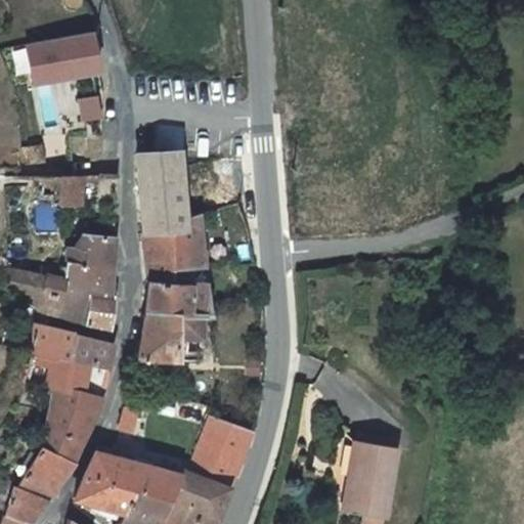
[(97,69),(90,32),(26,43),(33,81),(97,69)]
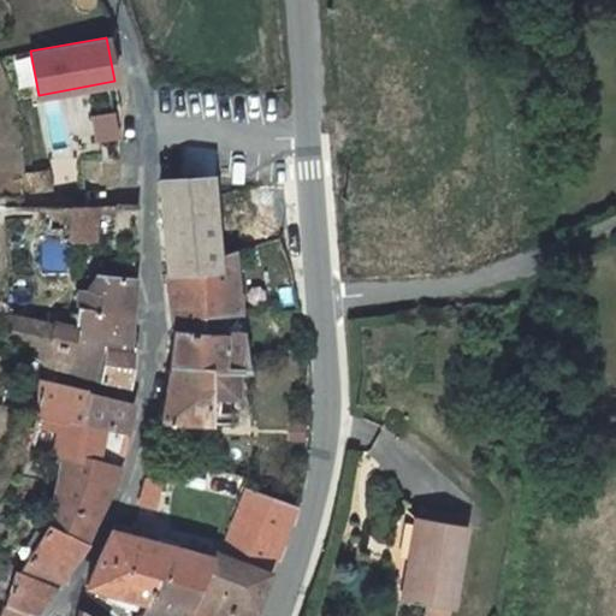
[(114,81),(39,95),(40,101),(116,88),(114,81)]
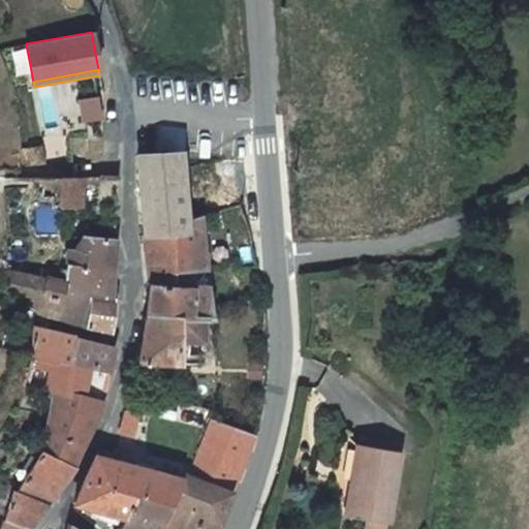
[(101,120),(97,97),(79,100),(83,123),(101,120)]
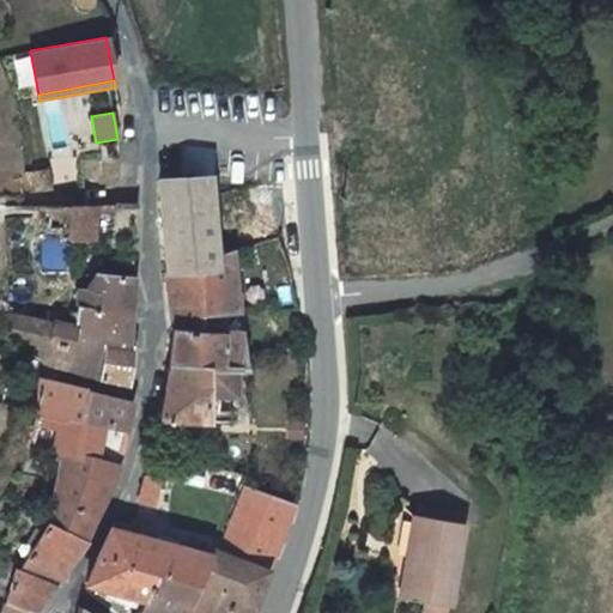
[(49,169),(26,173),(30,194),(53,189),(49,169)]
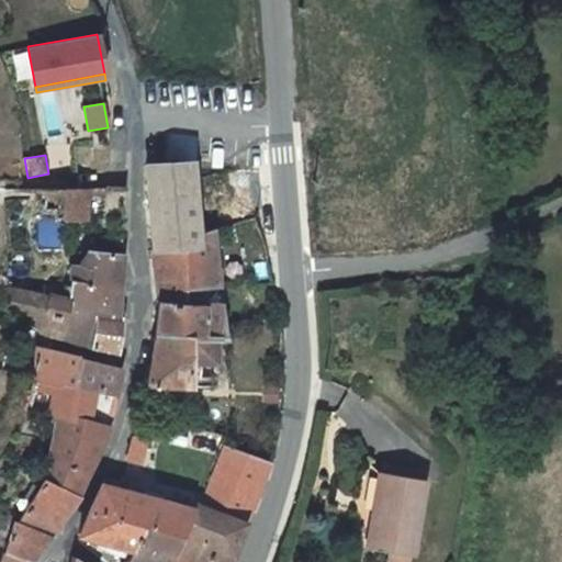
[(152,249),(197,245),(197,234),(192,180),(191,161),(146,165),(152,243),(152,249)]
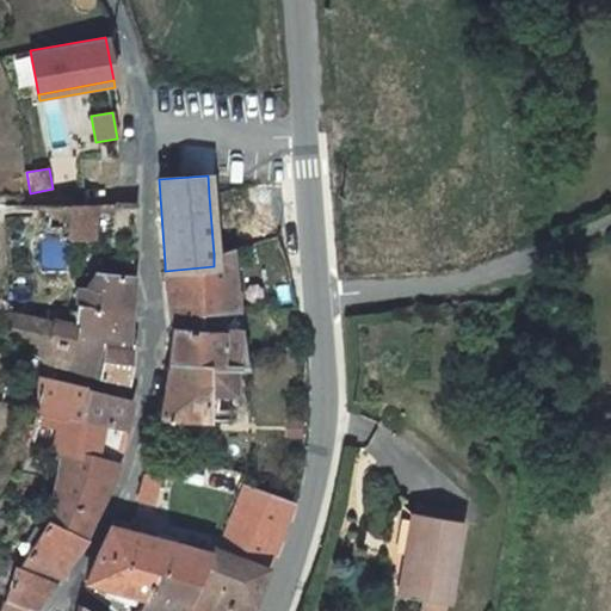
[(50,205),(50,227),(68,228),(69,204),(50,205)]
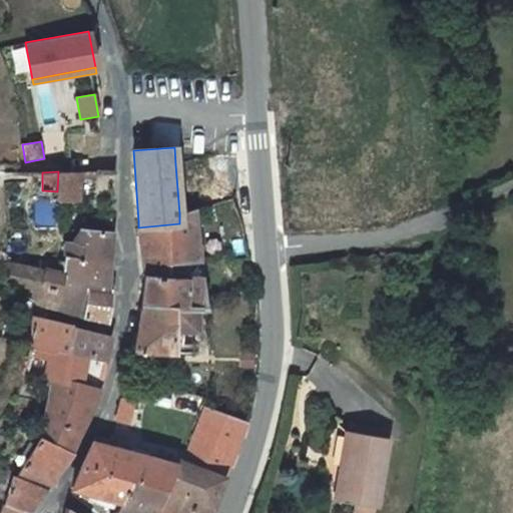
[(78,171),(58,171),(57,191),(57,200),(78,199),(78,171)]
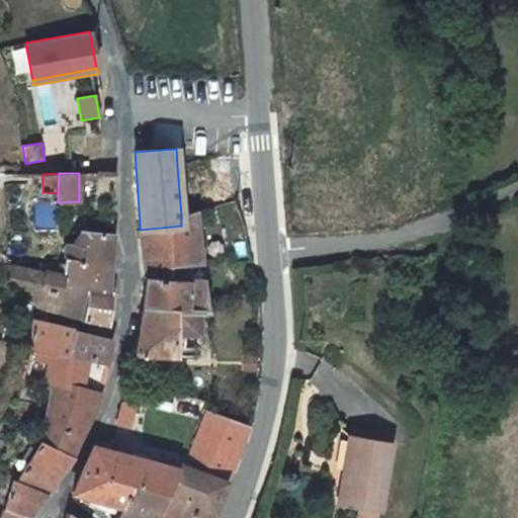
[(196,210),(181,216),(181,226),(140,230),(146,279),(171,280),(171,267),(202,264),(196,210)]
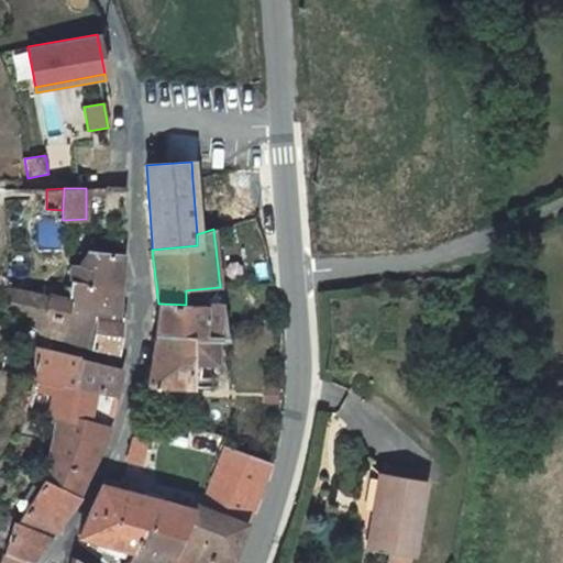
[(48,298),(43,333),(90,348),(96,318),(116,321),(121,254),(89,251),(89,254),(80,253),(79,265),(73,265),(68,301),(48,296),(48,298)]
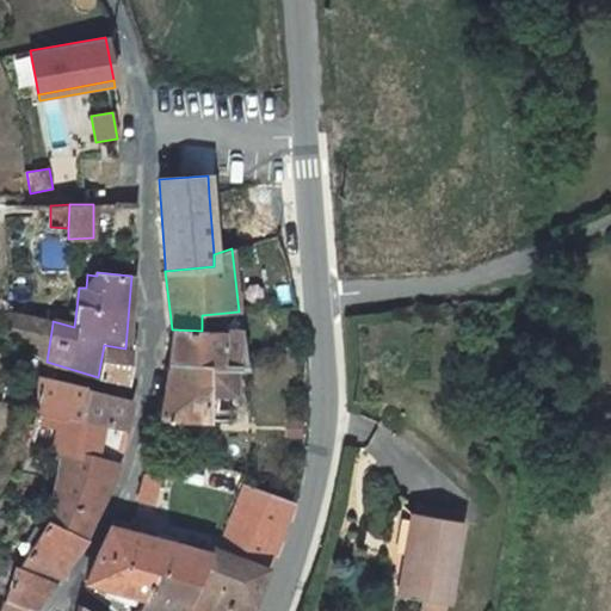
[(53,323),(10,314),(8,340),(26,345),(47,362),(53,323)]
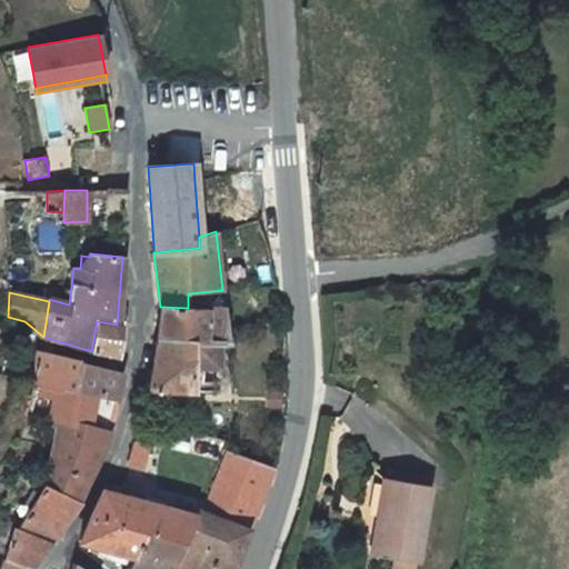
[(160,307),(156,338),(217,341),(229,342),(225,309),(188,308),(160,307)]
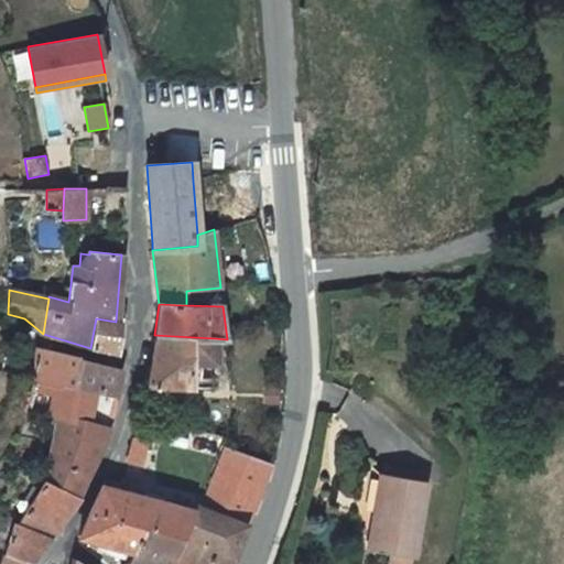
[(96,318),(90,348),(111,353),(112,344),(116,322),(96,318)]
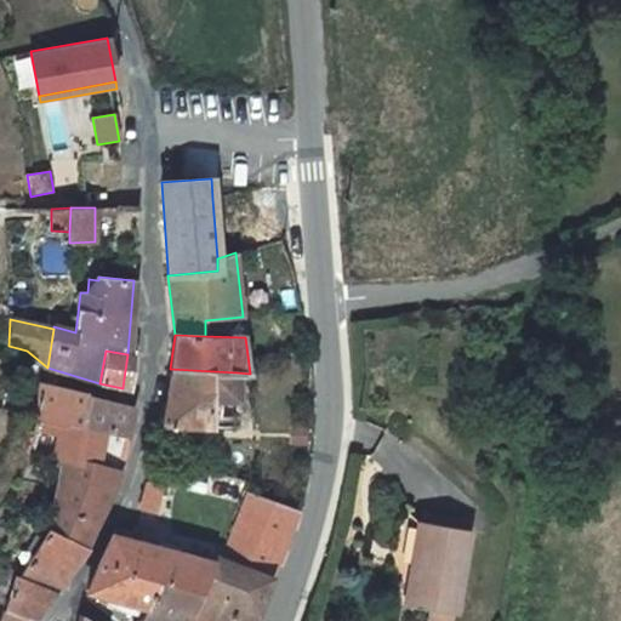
[(234,399),(237,372),(170,369),(161,426),(211,427),(210,415),(218,415),(218,399),(234,399)]
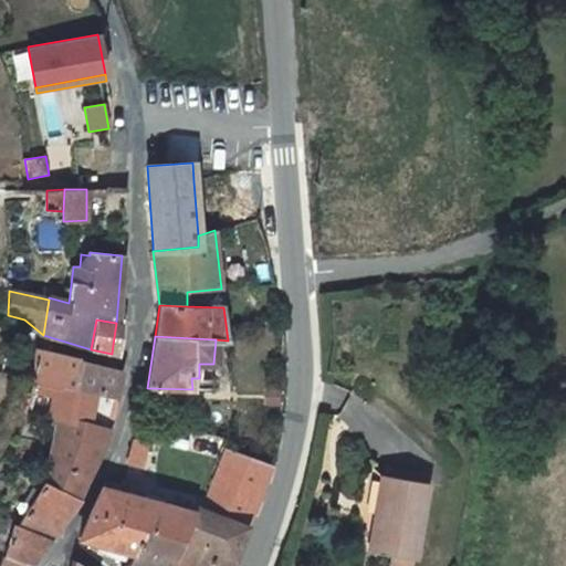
[(122,346),(113,345),(112,354),(121,355),(122,346)]
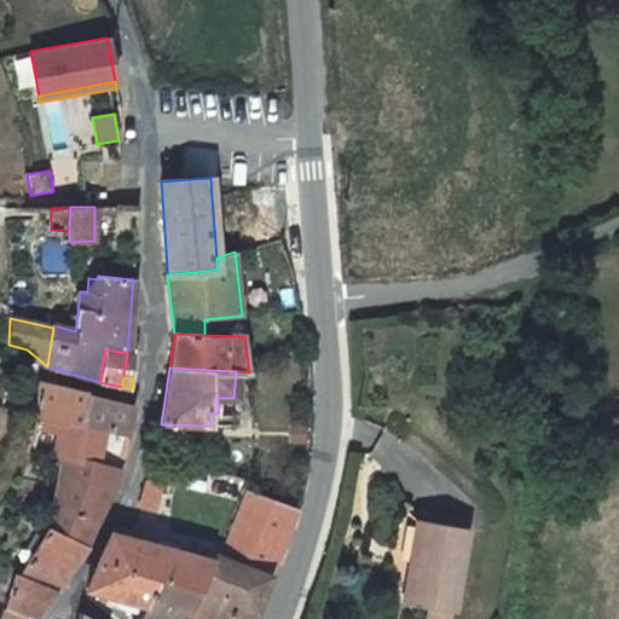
[(84,424),(91,395),(39,385),(35,418),(65,424),(68,424),(69,421),(84,424)]
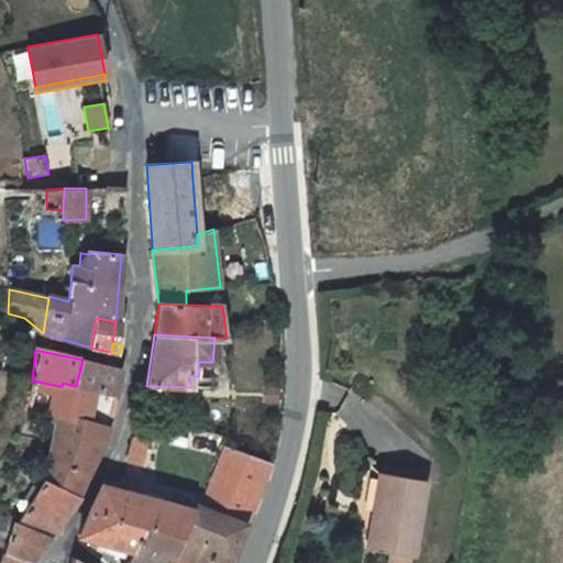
[(83,360),(76,386),(116,397),(121,368),(83,360)]
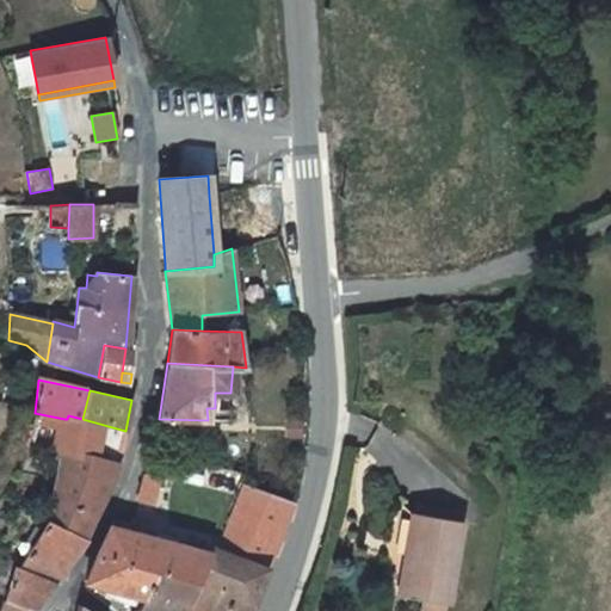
[(67,419),(65,419),(62,438),(60,455),(78,456),(79,451),(118,462),(125,431),(82,419),(68,415),(67,419)]
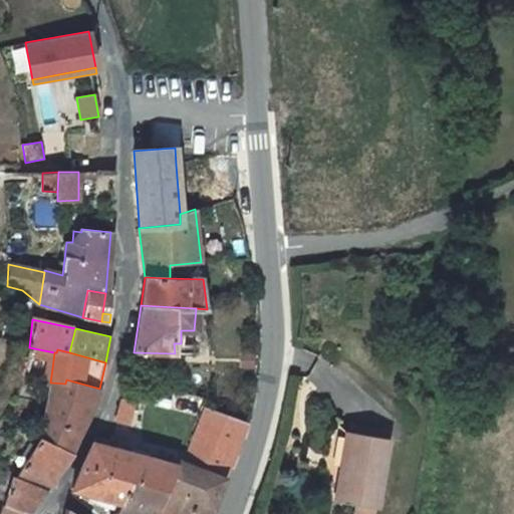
[(254,355),(243,354),(243,366),(254,366),(254,355)]
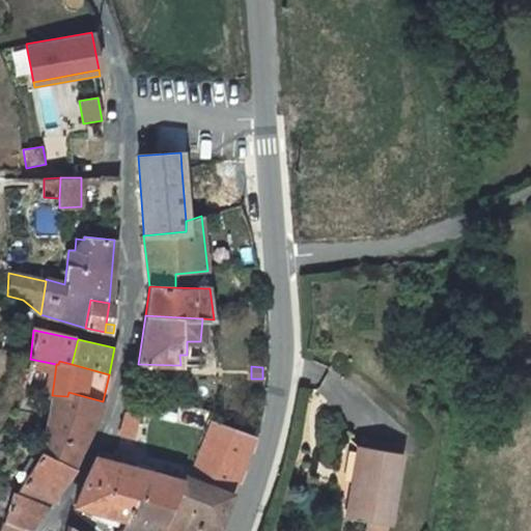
[(46,393),(52,395),(54,381),(48,380),(46,393)]
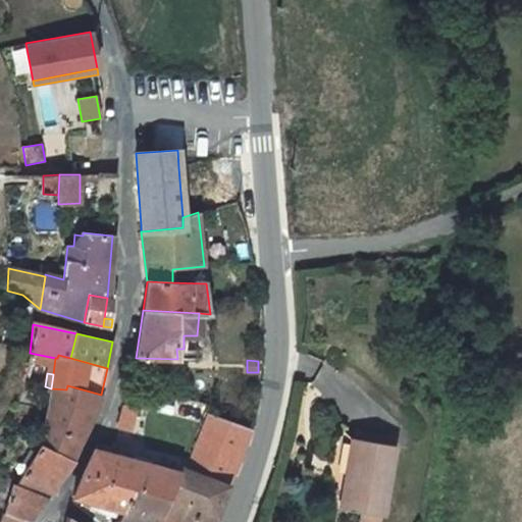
[(66,389),(51,388),(41,445),(71,459),(95,411),(99,401),(101,395),(67,385),(66,389)]
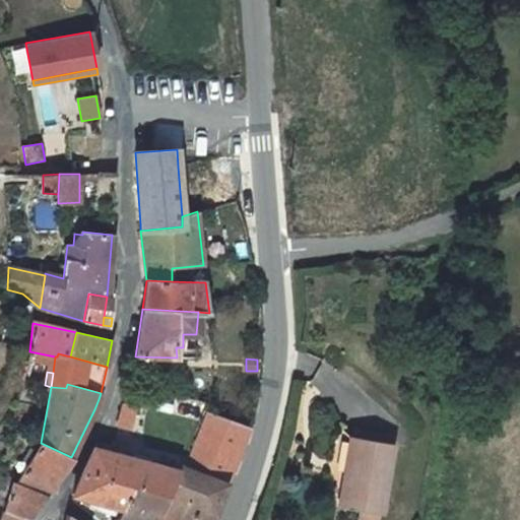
[(130,431),(137,406),(124,403),(118,427),(130,431)]
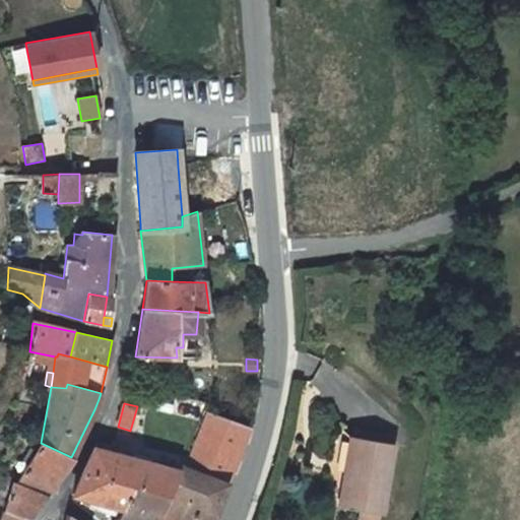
[(207,409),(184,468),(226,484),(250,427),(207,409)]
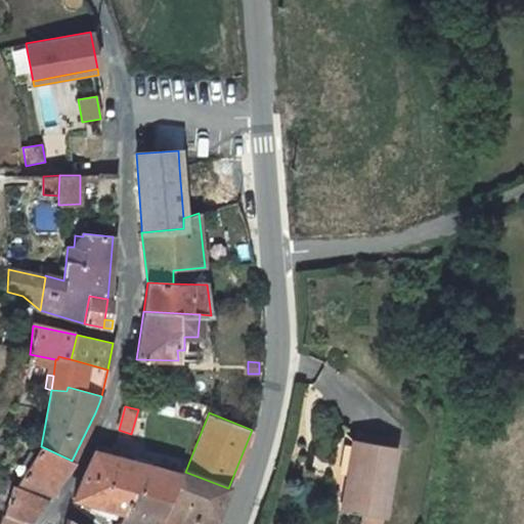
[(384,516),(395,449),(353,441),(342,510),(364,513),(382,516),(384,516)]
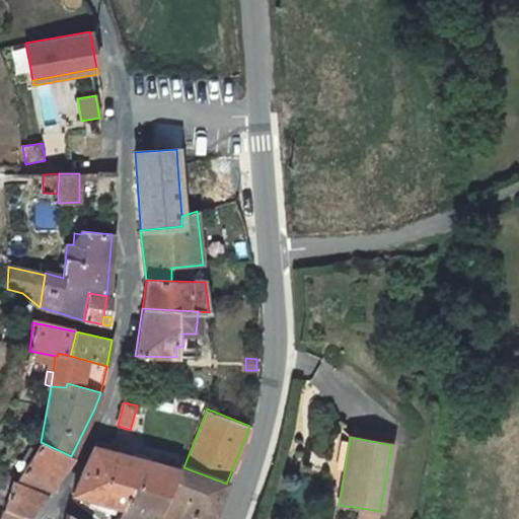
[(71,456),(41,442),(16,482),(45,494),(72,460),(71,456)]
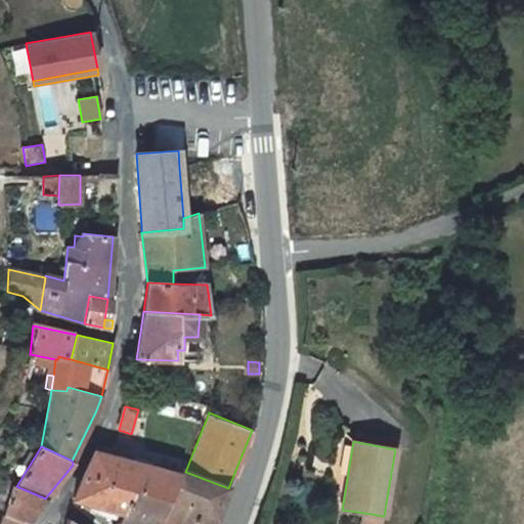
[(134,489),(169,500),(180,475),(178,475),(111,456),(94,452),(74,498),(94,505),(92,511),(118,520),(134,489)]
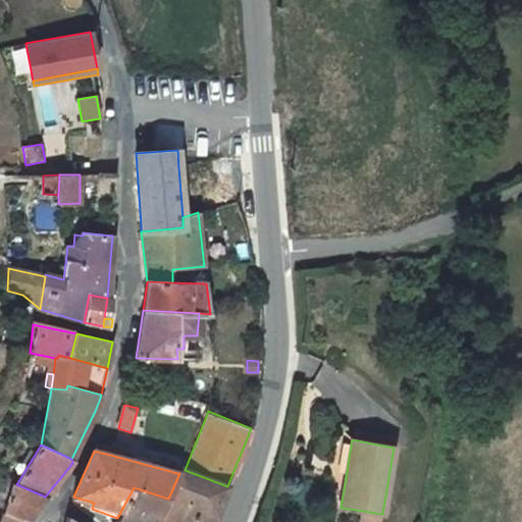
[(215,521),(218,515),(216,513),(227,486),(185,470),(179,468),(177,473),(179,473),(168,499),(157,521),(215,521)]
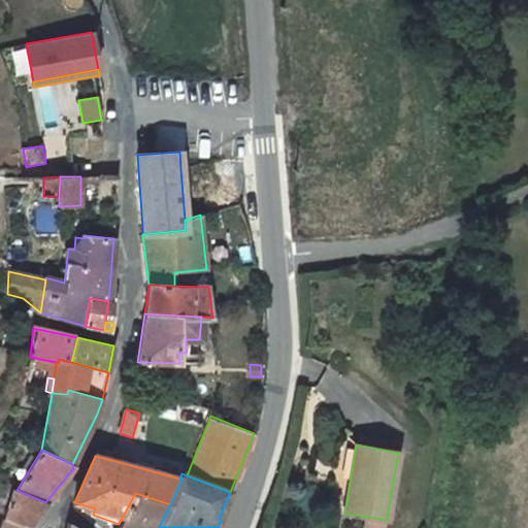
[(0,510),(5,513),(11,489),(0,483),(0,510)]
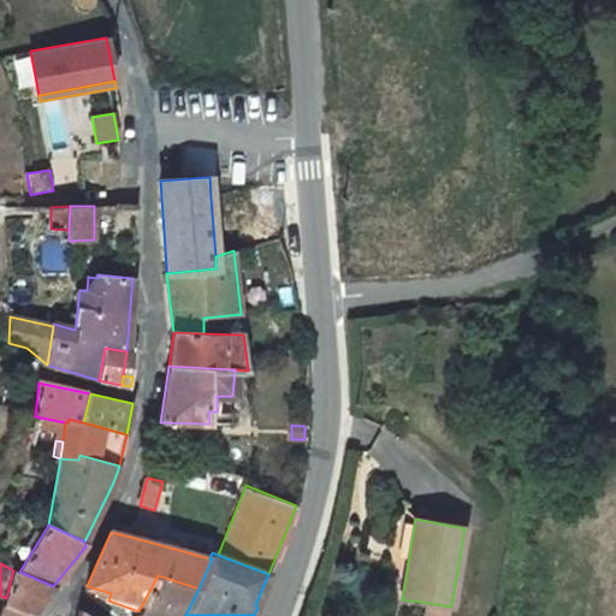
[(53,586),(19,572),(13,570),(6,598),(4,605),(33,615),(53,586)]
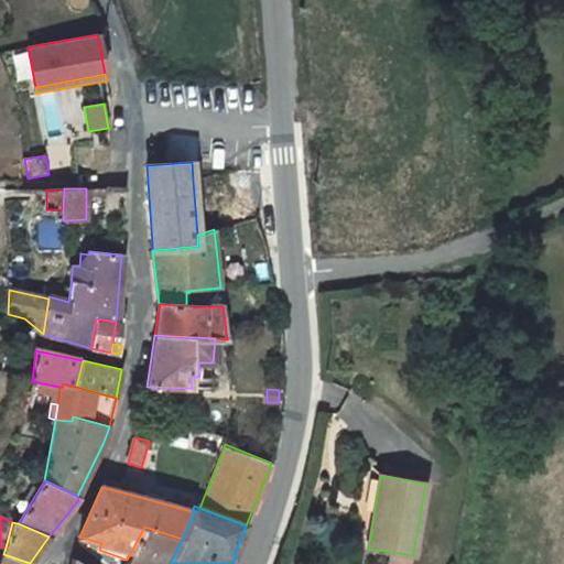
[(170,563),(182,539),(144,527),(127,560),(125,563),(170,563)]
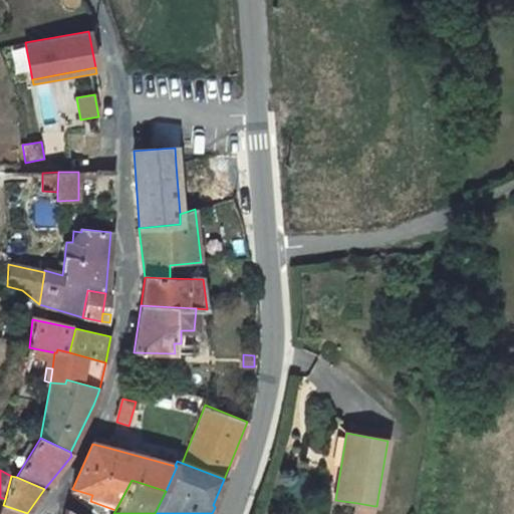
[(372,513),(374,506),(357,503),(354,513),(372,513)]
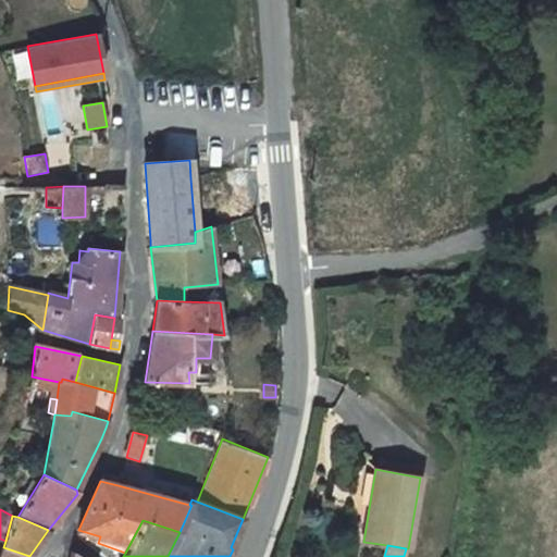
[(28,556),(29,556),(3,547),(0,555),(0,556),(28,556)]
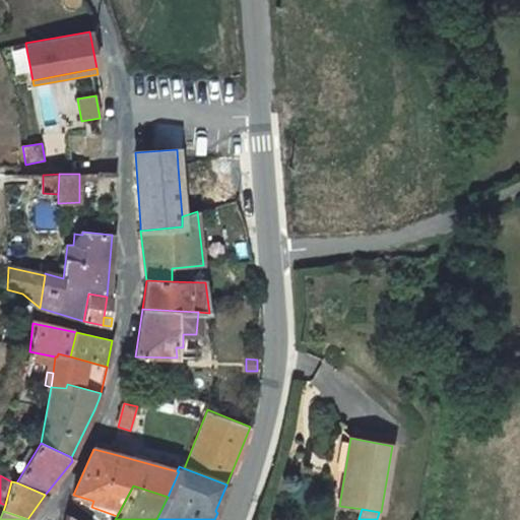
All buildings are outlined.
